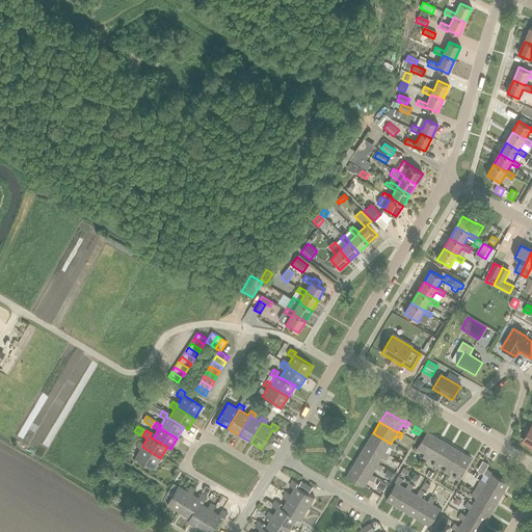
[(427,431),(417,449),(425,454),(422,458),(426,461),(429,456),(428,455),(439,439),(427,431)]
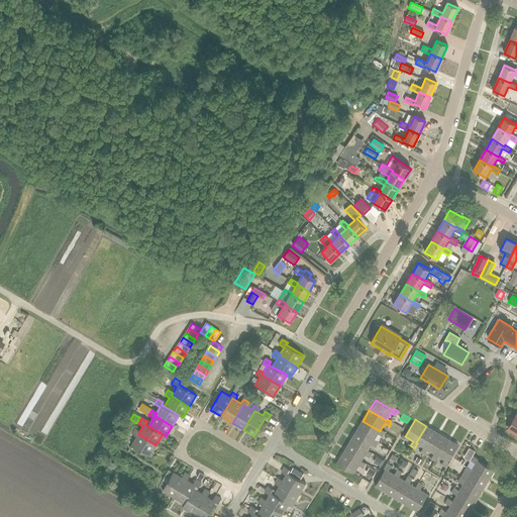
[(363,421),(356,431),(374,441),(375,440),(378,434),(383,436),(385,432),(381,429),(380,431),(363,421)]
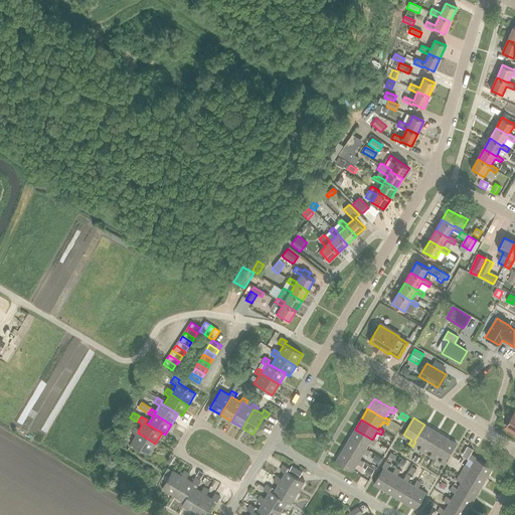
[(424,424),(414,441),(415,442),(412,447),(423,453),(426,449),(424,448),(435,431),(424,424)]
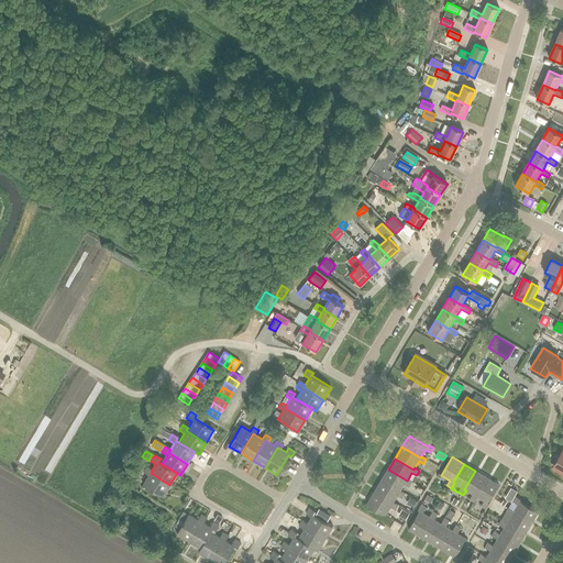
[(148,476),(143,485),(163,497),(169,485),(151,473),(152,470),(147,467),(143,473),(148,476)]
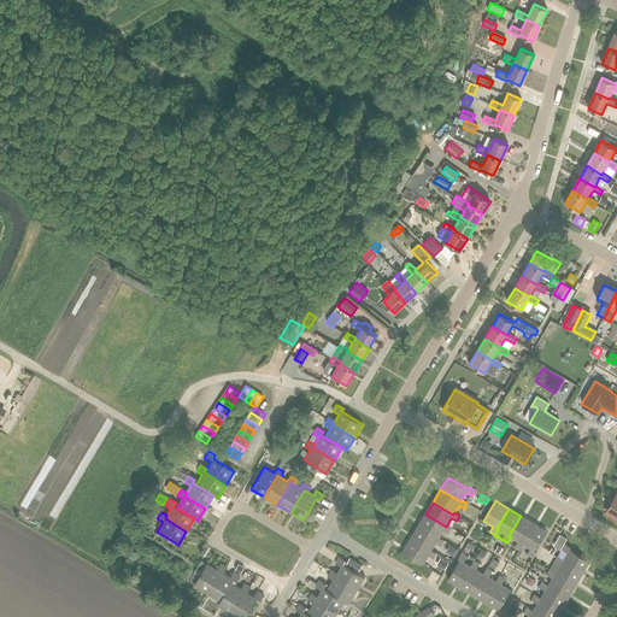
[(425,515),(418,528),(439,540),(439,538),(444,530),(448,534),(452,528),(447,526),(446,527),(425,515)]
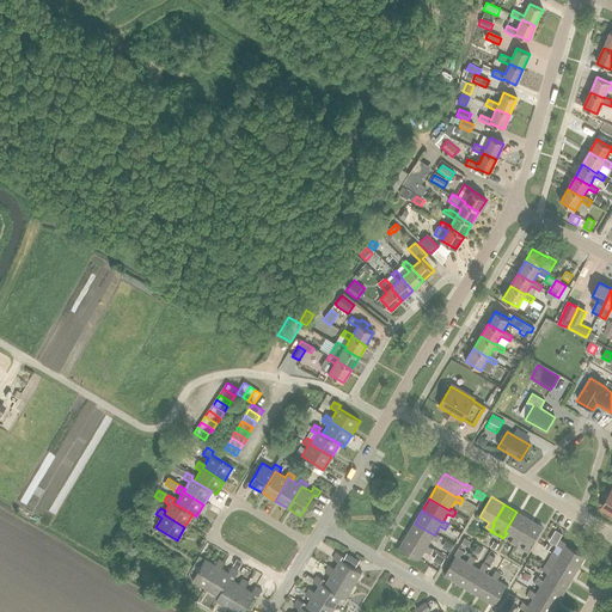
[(518,539),(530,520),(516,512),(505,532),(507,533),(514,537),(510,543),(516,546),(520,540),(518,539)]
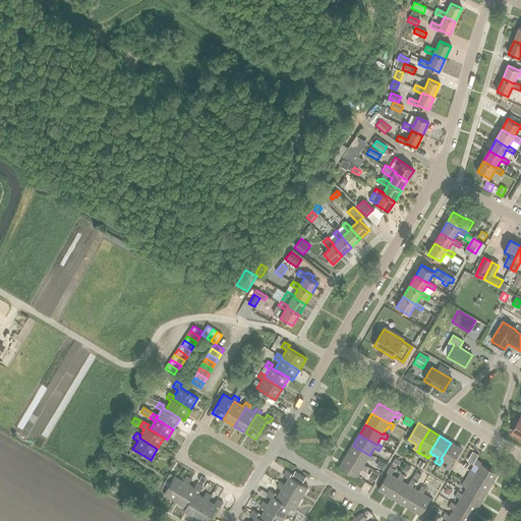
[(441,459),(443,460),(448,463),(445,468),(450,471),(453,466),(451,465),(461,449),(451,443),(441,459)]
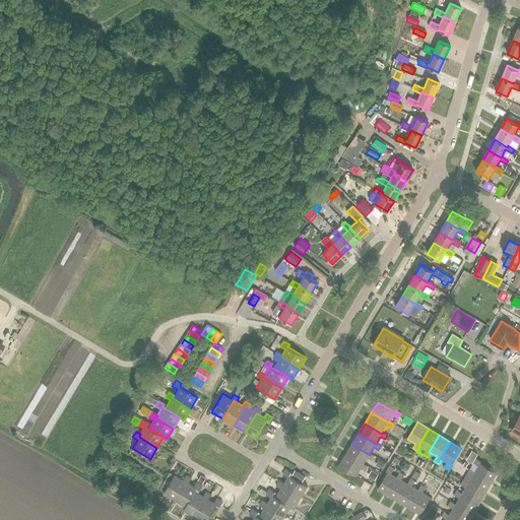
[(352,445),(345,455),(363,465),(364,464),(368,458),(372,460),(375,456),(370,453),(370,455),(352,445)]
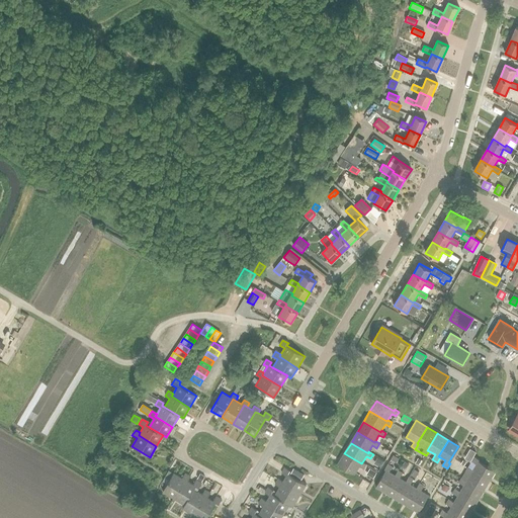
[(344,453),(338,464),(355,475),(359,466),(364,469),(366,464),(362,462),(361,463),(344,453)]
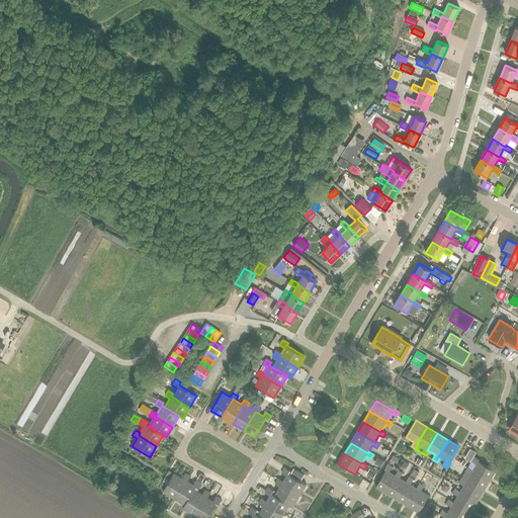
[(472,471),(489,482),(495,471),(479,461),(479,460),(475,457),(471,461),(468,467),(472,470),(472,471)]
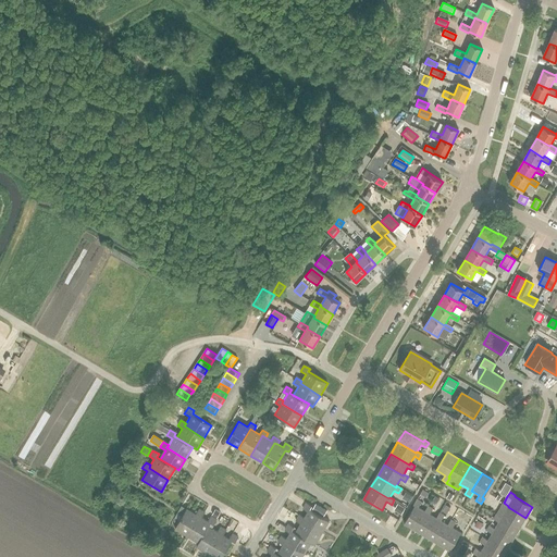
[(426,512),(425,512),(419,508),(422,503),(417,499),(413,505),(415,506),(405,524),(416,531),(426,512)]
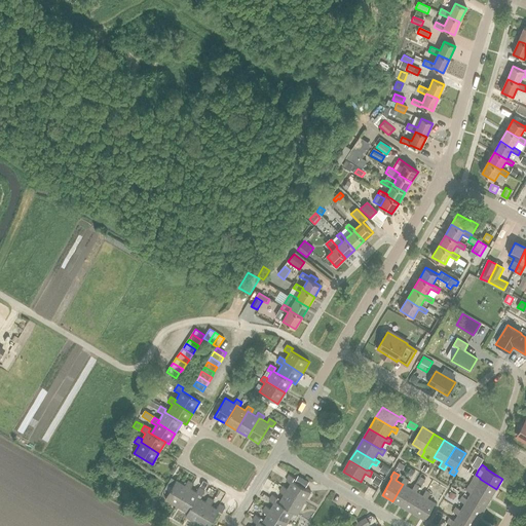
[(287,489),(286,491),(304,503),(311,492),(293,481),(294,478),(290,475),(286,481),(290,484),(287,489)]
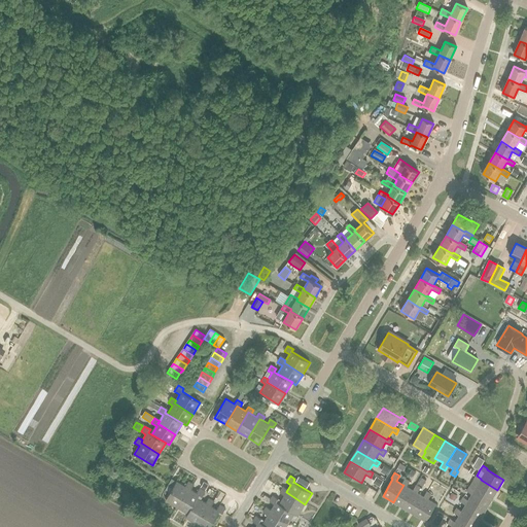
[(481,479),(477,476),(473,481),(470,487),(475,490),(473,491),(491,501),(497,490),(481,480),(481,479)]
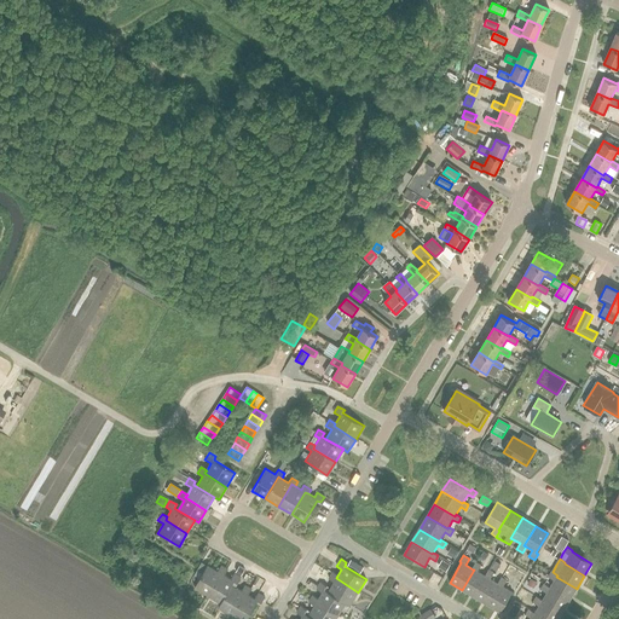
[(351,561),(347,566),(360,574),(363,568),(351,561)]
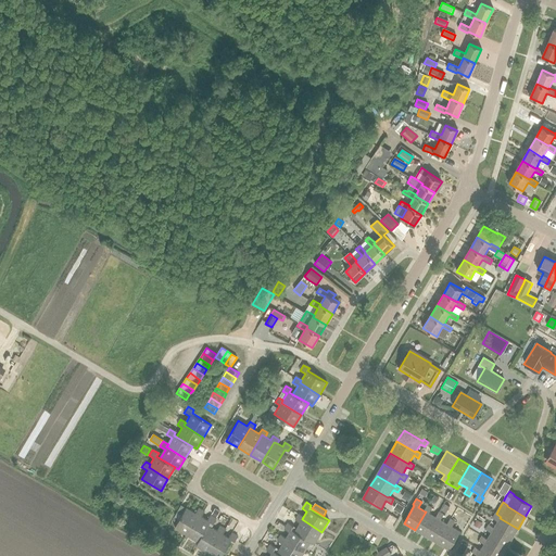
[(399,504),(395,510),(401,514),(404,507),(399,504)]
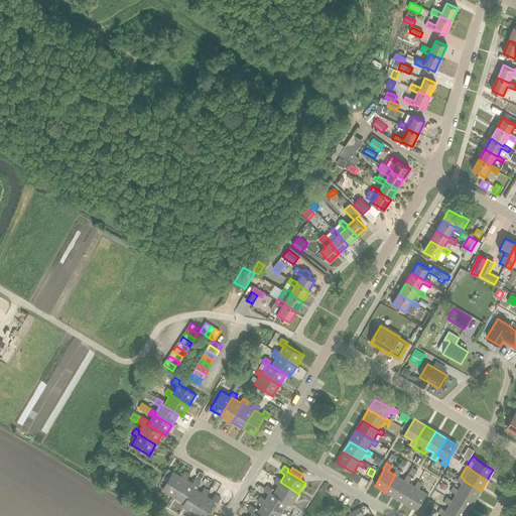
[(398,477),(401,472),(397,470),(394,475),(395,475),(385,492),(395,498),(405,481),(404,481),(398,477)]
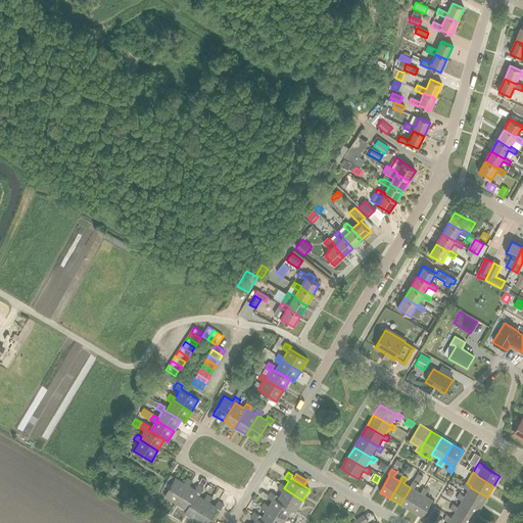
[(175,477),(164,496),(176,503),(187,484),(189,486),(192,481),(186,478),(184,482),(175,477)]
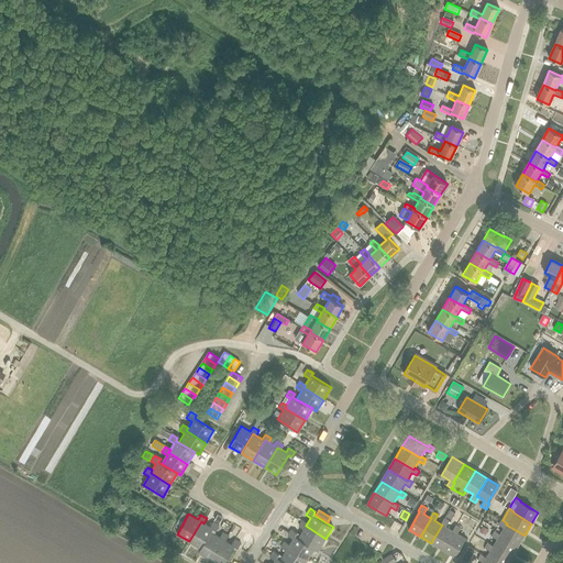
[(453,531),(455,527),(449,522),(444,519),(441,525),(442,525),(431,543),(443,550),(454,532),(453,531)]
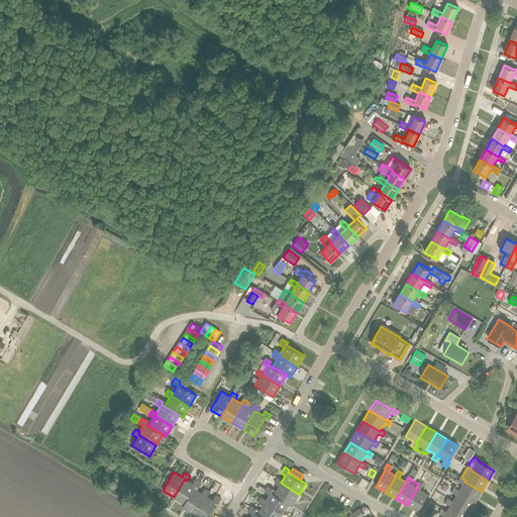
[(275,492),(274,494),(288,504),(292,506),(299,495),(281,483),(282,481),(278,478),(274,484),(279,486),(275,492)]
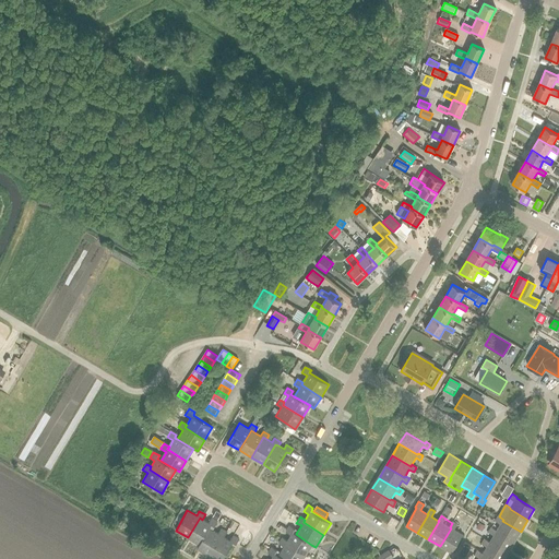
[(499,516),(496,521),(500,524),(497,531),(496,532),(514,543),(521,532),(502,521),(503,520),(499,516)]
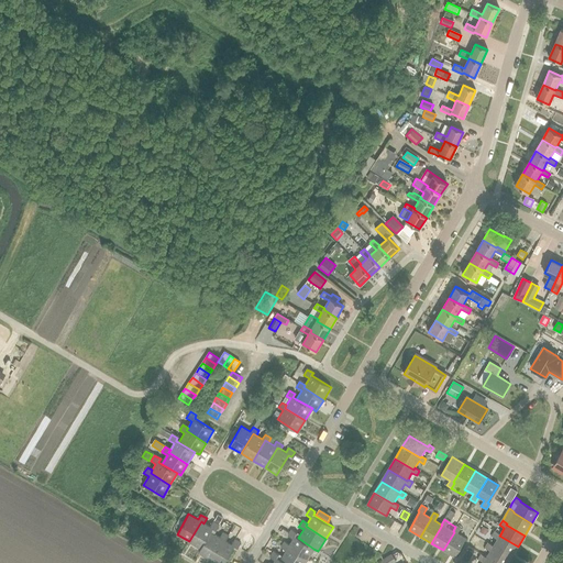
[(201,521),(189,541),(200,548),(210,531),(210,532),(212,529),(216,531),(219,525),(212,521),(210,527),(203,523),(201,521)]
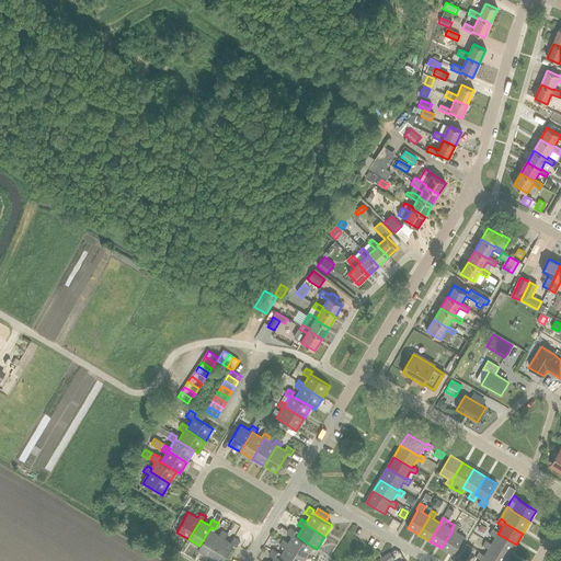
[(453,530),(442,548),(454,556),(465,537),(462,537),(466,531),(458,527),(459,527),(455,524),(454,525),(451,529),(453,530)]
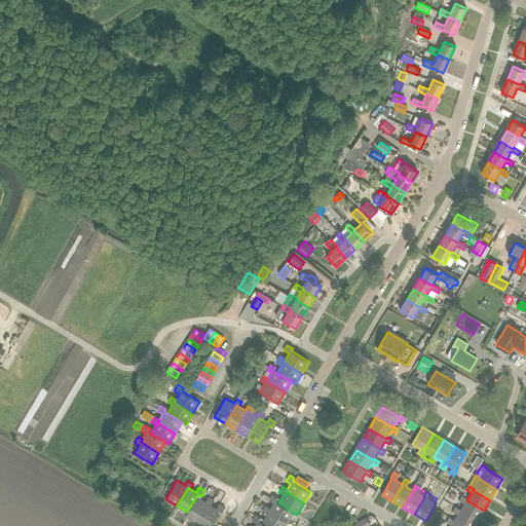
[(270,509),(268,512),(287,523),(293,513),(278,502),(275,501),(277,498),(272,495),(269,500),(273,502),(270,509)]
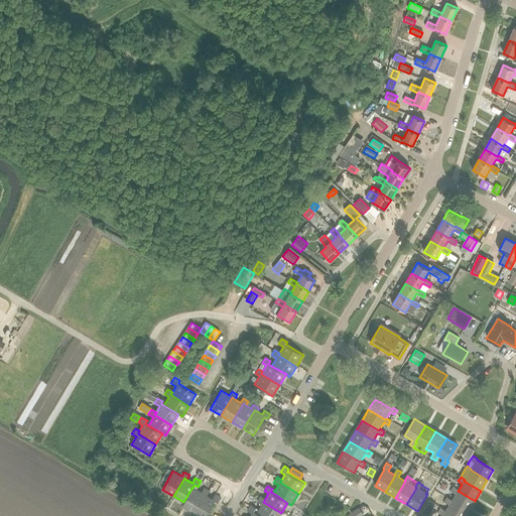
[(183,502),(181,505),(194,512),(205,494),(207,496),(210,491),(204,488),(202,493),(196,489),(192,488),(192,487),(183,502)]
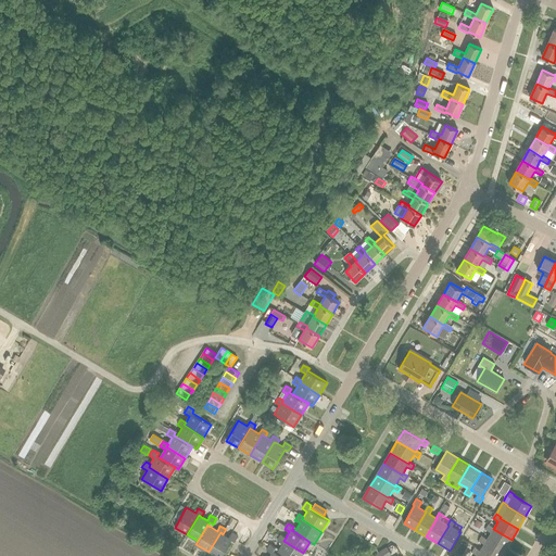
[(493,529),(494,528),(489,526),(487,530),(491,533),(487,540),(485,541),(504,552),(512,540),(493,529)]
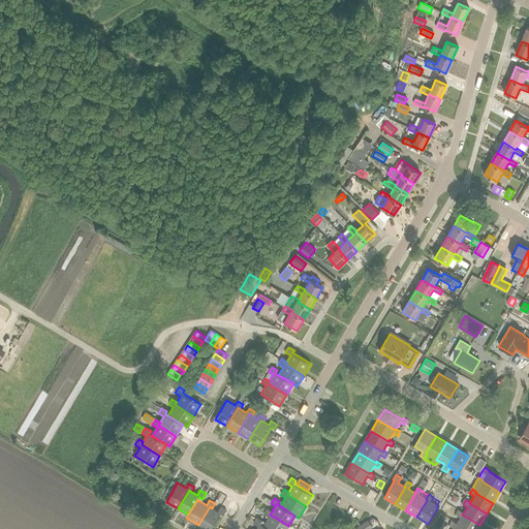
[(217,511),(212,508),(210,506),(198,525),(205,528),(210,528),(220,514),(223,515),(226,509),(220,506),(217,511)]
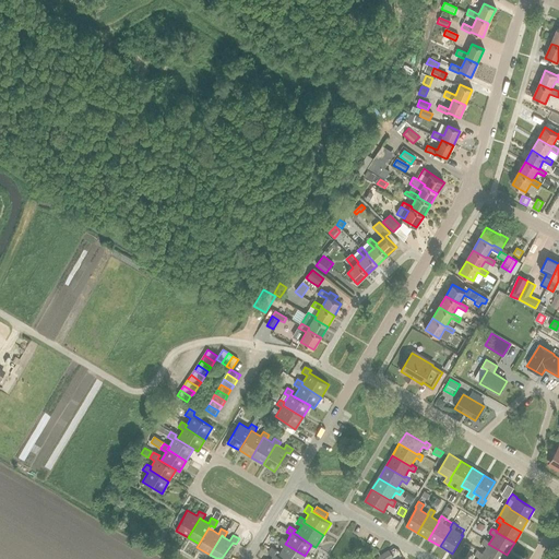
[(277,556),(283,558),(302,558),(305,556),(285,544),(287,540),(282,537),(278,544),(283,547),(280,552),(277,556)]
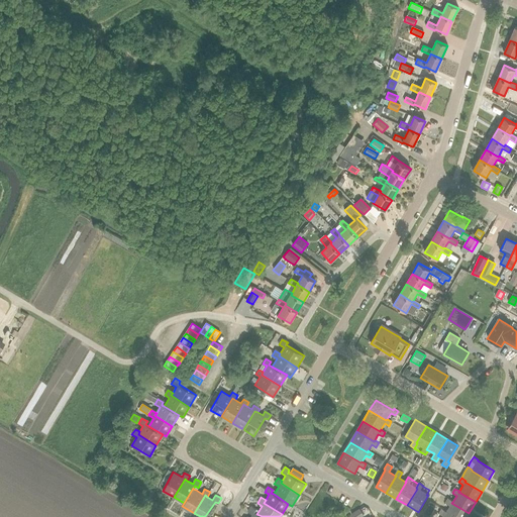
[(448,500),(445,503),(442,510),(446,512),(446,514),(451,516),(466,516),(469,513),(451,503),(452,502),(448,500)]
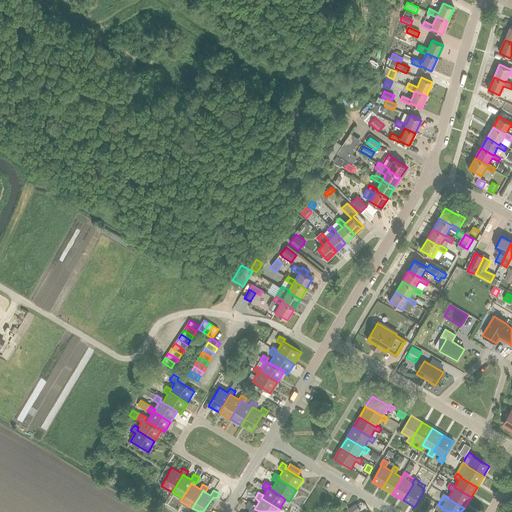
[(248,511),(259,511),(254,509),(252,507),(254,504),(248,501),(245,507),(250,509),(248,511)]
